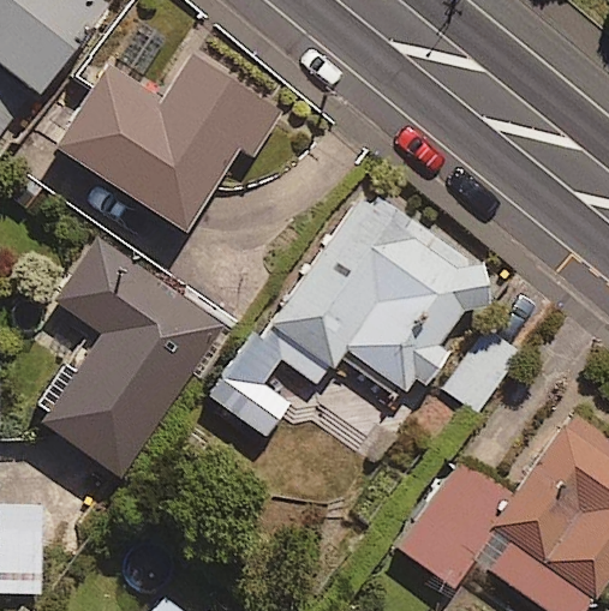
[(101,4),(95,0),(0,0),(0,64),(33,90),(101,4)]
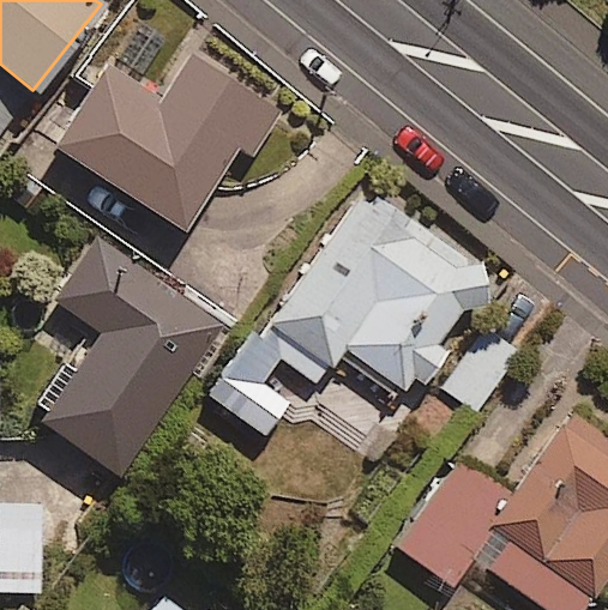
[(281,115),(190,53),(158,98),(104,61),(50,142),(180,229),(235,148),(252,158),(281,115)]
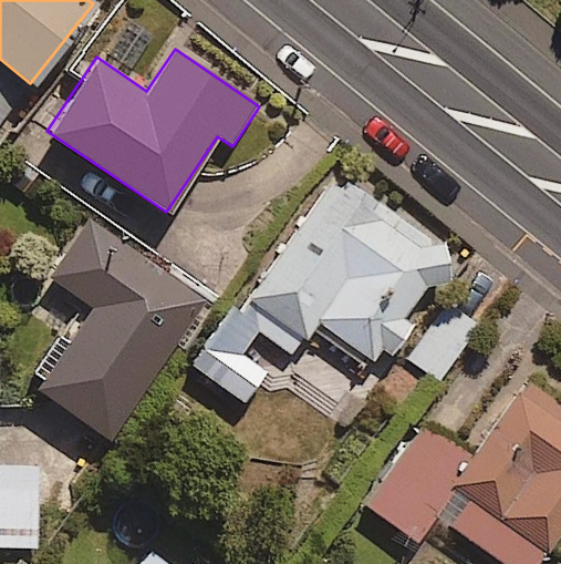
[(0,127),(27,99),(0,73),(0,127)]
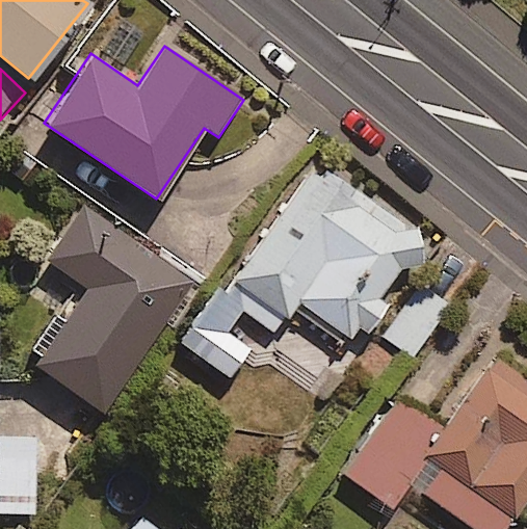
[(234,281),(285,317),(293,306),(347,343),(420,239),(315,165),(234,281)]
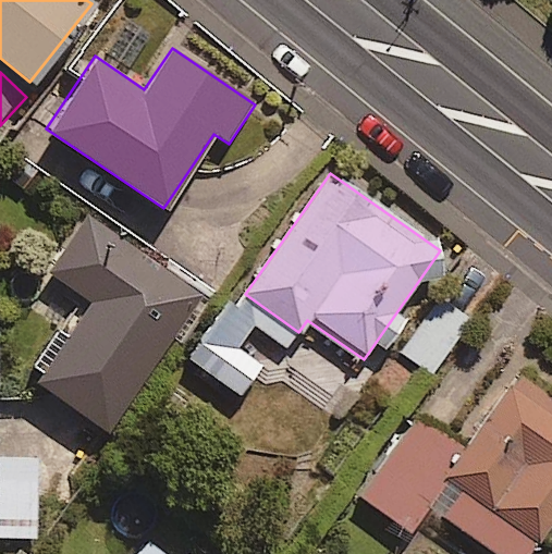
[(205,297),(89,213),(47,271),(92,303),(35,381),(107,432),(205,297)]
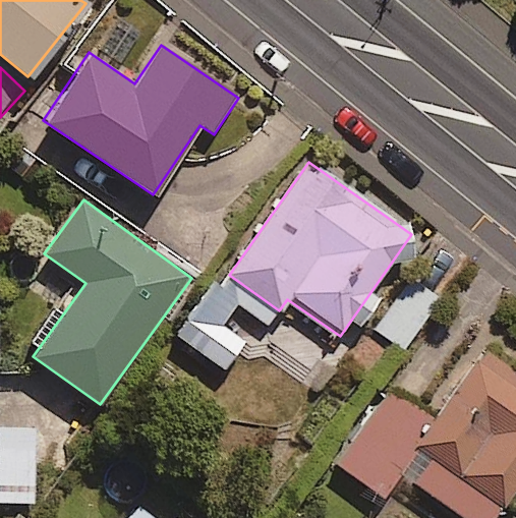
[(279,310),(229,275),(220,287),(213,282),(176,335),(224,368),(244,341),(220,325),(236,302),(269,326),(279,310)]
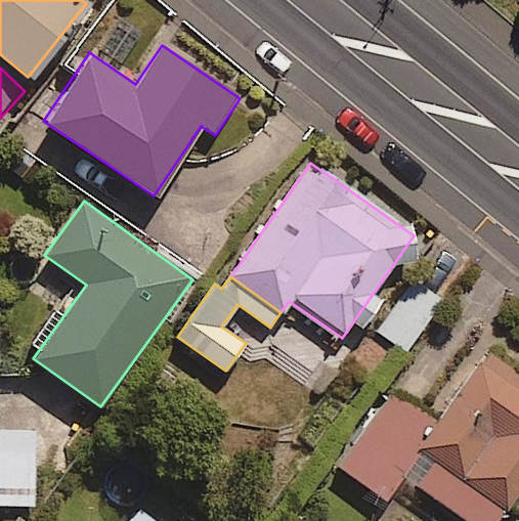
[(439,300),(408,284),(381,337),(412,352),(439,300)]
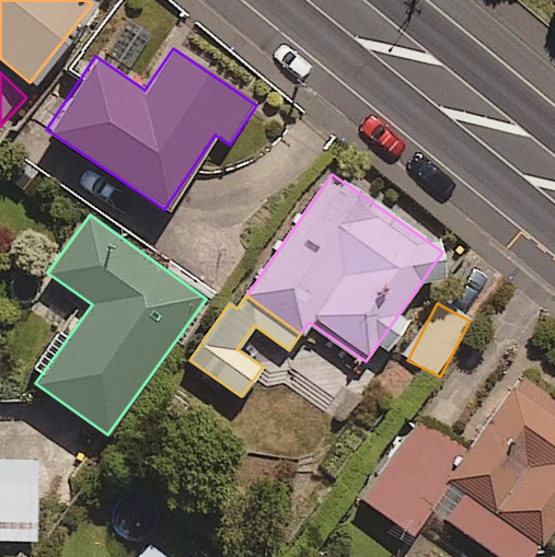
[(529,556),(554,521),(554,397),(517,371),(462,448),(421,419),(363,500),(412,534),(430,508),(499,556),(529,556)]
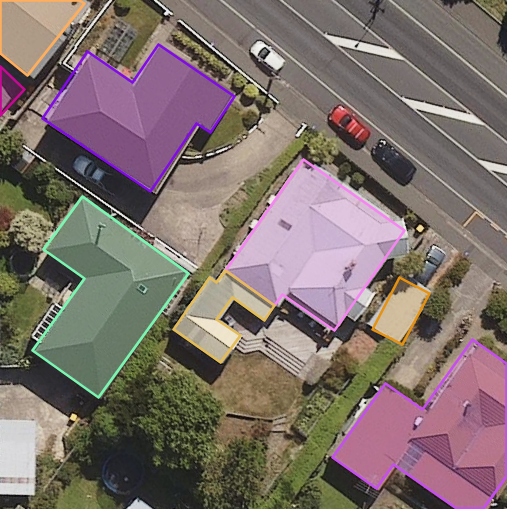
[(36,423),(0,421),(0,493),(34,495),(36,423)]
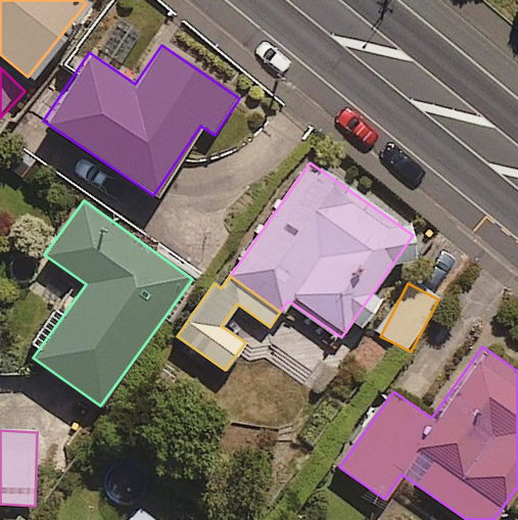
[(153,519),(139,509),(130,519),(153,519)]
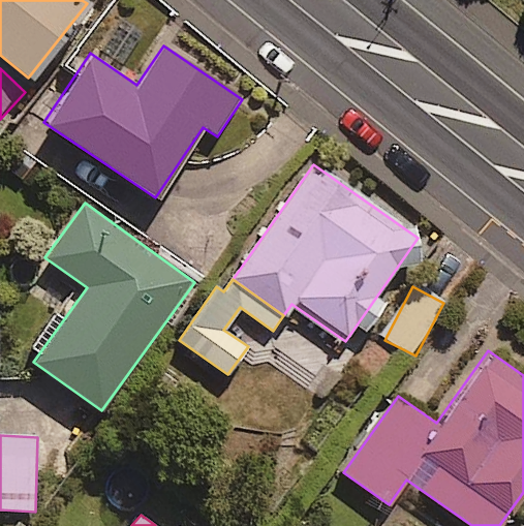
All buildings are outlined.
